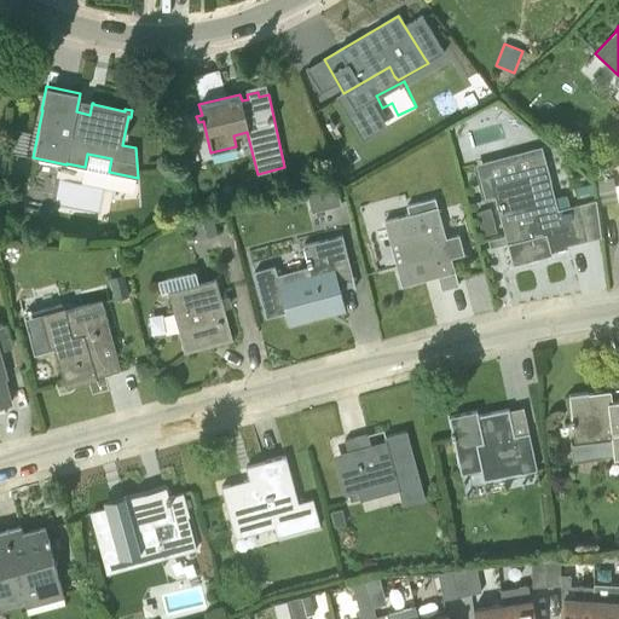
[(618,198),(615,185),(614,178),(596,181),(596,200),(596,203),(618,198)]
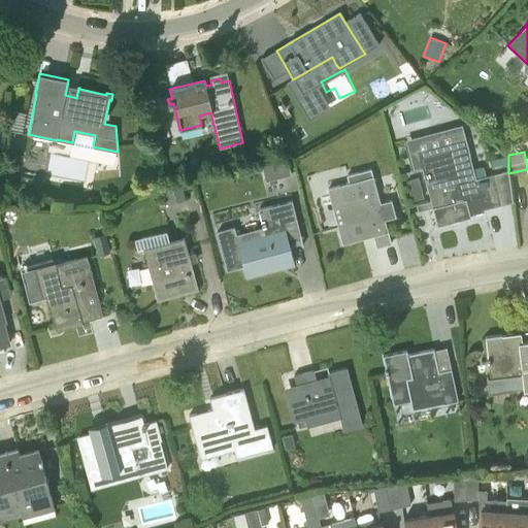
[(485,211),(484,209),(500,204),(492,174),(486,175),(484,166),(473,169),(469,154),(421,167),(437,226),(470,217),(470,215),(485,211)]
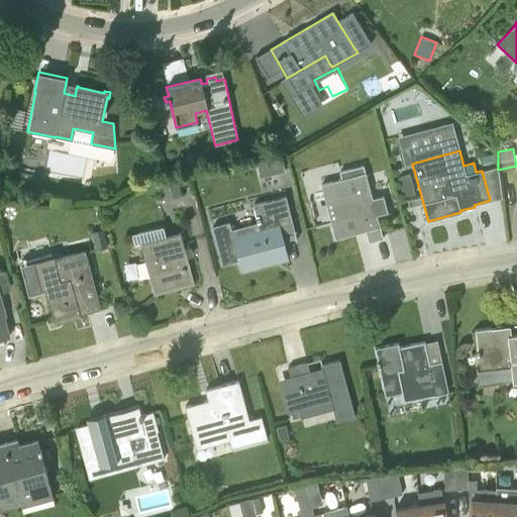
[(279,154),(255,161),(260,177),(284,171),(279,154)]
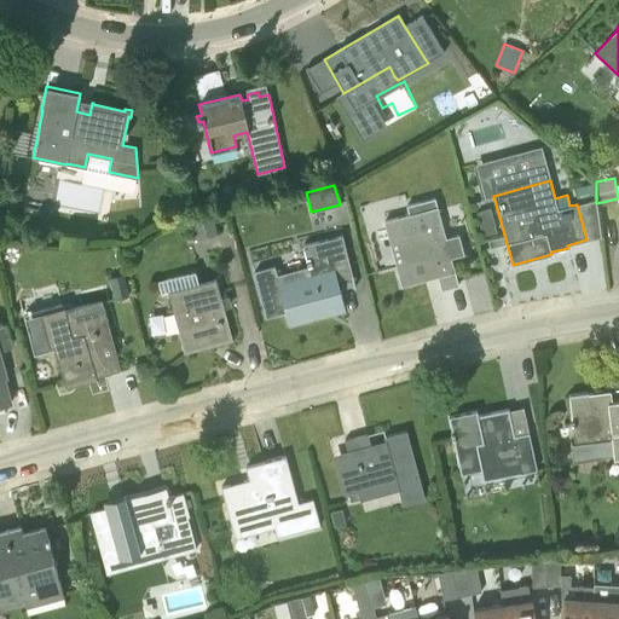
[(408,206),(409,214),(385,221),(401,285),(424,279),(423,273),(437,270),(441,289),(452,285),(457,284),(457,287),(458,285),(451,258),(464,254),(458,235),(446,238),(435,198),(408,206)]
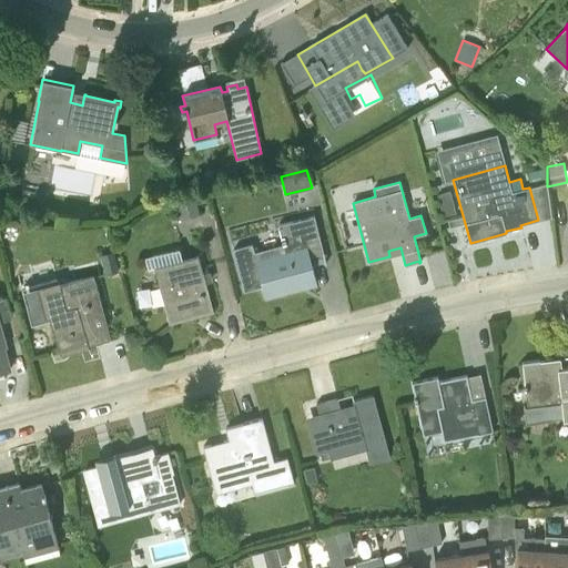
[(455,213),(449,192),(436,195),(442,216),(455,213)]
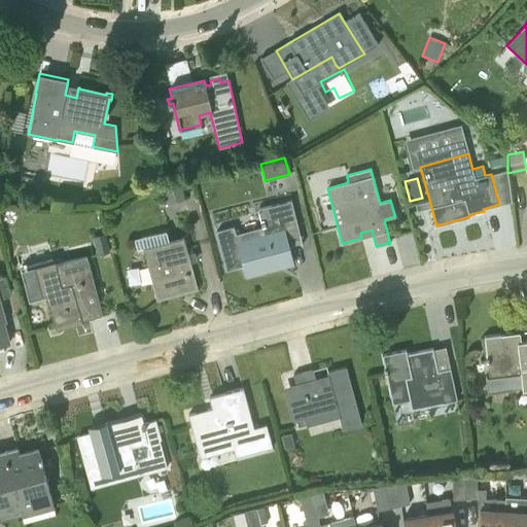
[(162,190),(166,204),(184,199),(181,185),(162,190)]
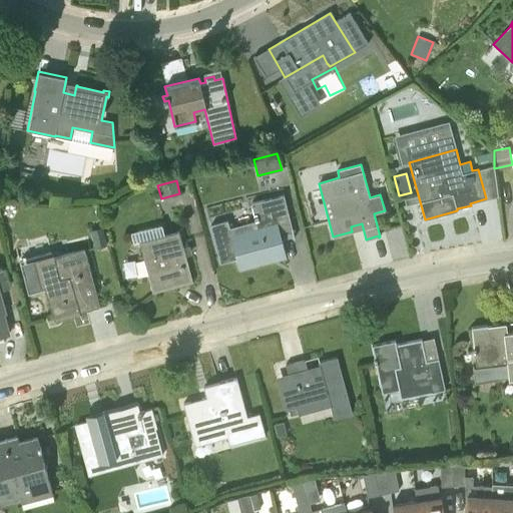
[(286,257),(282,241),(280,231),(292,227),(283,195),(250,203),(260,234),(232,241),(239,269),(286,257)]
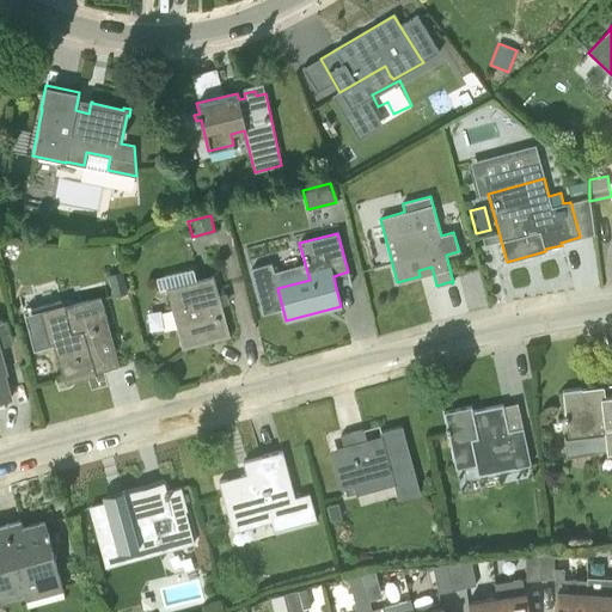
[(108,274),(114,297),(127,293),(122,271),(108,274)]
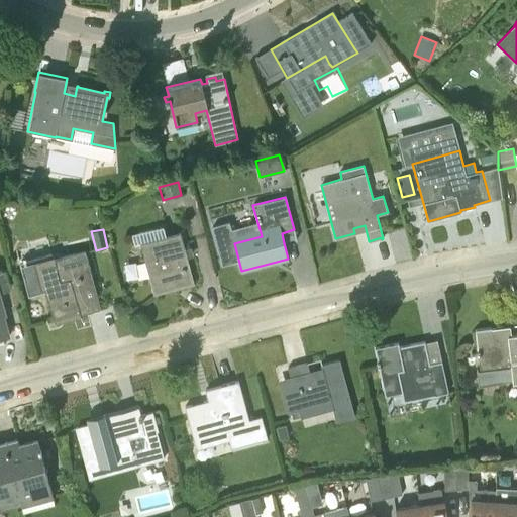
[(153,295),(194,284),(181,232),(140,242),(153,295)]
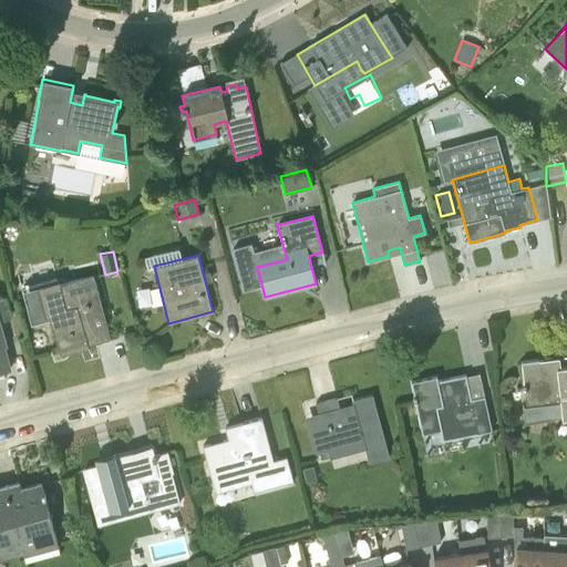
[(93,276),(59,285),(58,280),(22,290),(31,325),(50,319),(59,353),(88,346),(86,340),(94,338),(96,343),(111,339),(93,276)]
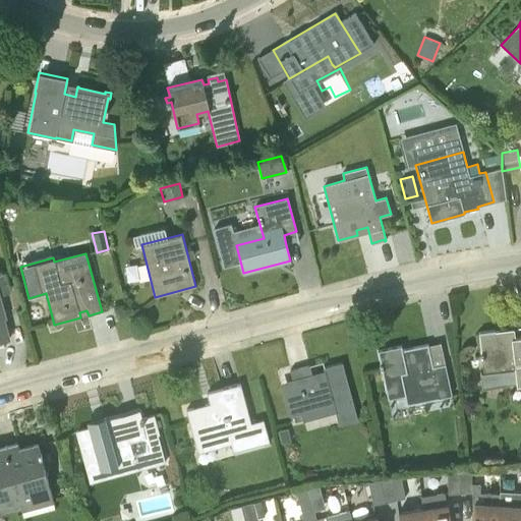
[(0,342),(9,340),(3,319),(5,319),(0,298),(0,342)]
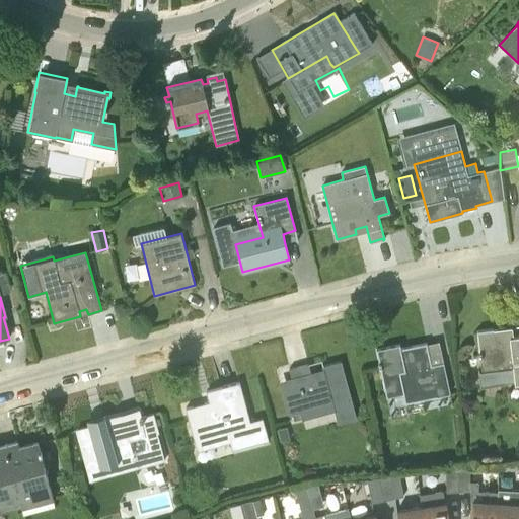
[(480,385),(514,381),(515,384),(518,383),(518,336),(511,338),(510,332),(509,329),(512,328),(512,327),(476,332),(483,371),(478,372),(480,385)]
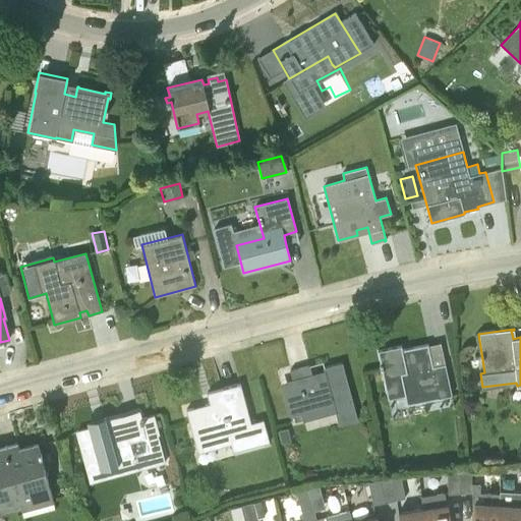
[(452,395),(446,363),(432,366),(428,344),(402,349),(401,345),(378,350),(381,363),(379,364),(380,369),(382,369),(388,399),(404,395),(406,405),(452,395)]
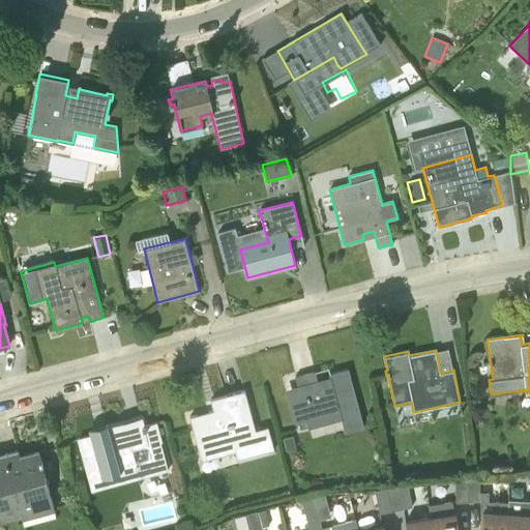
[(298,389),(290,392),(299,429),(307,427),(304,416),(337,408),(344,432),(363,427),(348,369),(328,374),(330,381),(318,384),(315,372),(295,377),(298,389)]
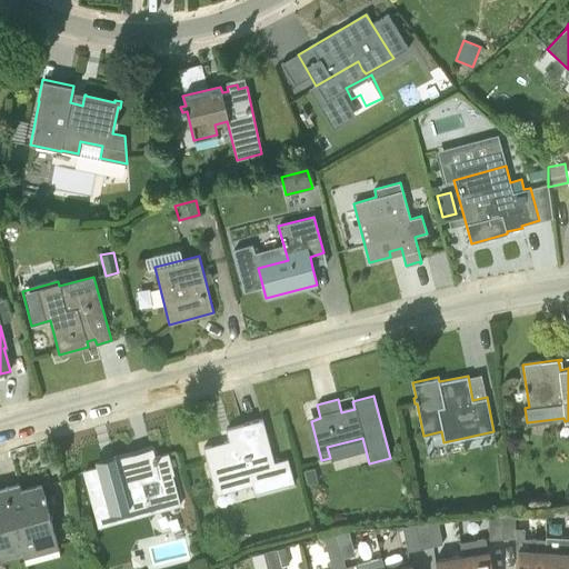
[(262,419),(226,429),(229,440),(203,448),(213,483),(276,467),(262,419)]
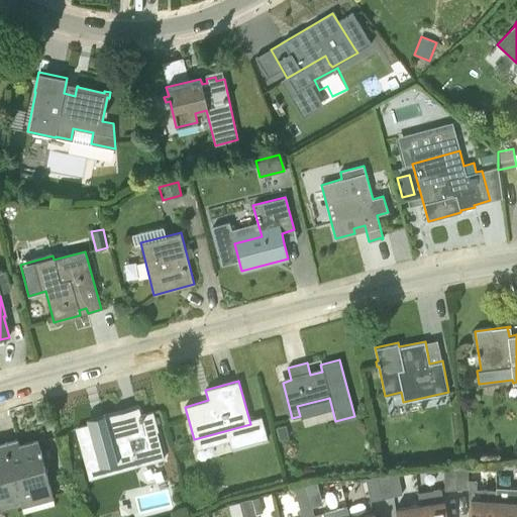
[(77,428),(88,467),(86,468),(89,479),(164,458),(157,430),(158,430),(152,412),(139,415),(137,408),(105,417),(104,414),(103,414),(105,421),(77,428)]
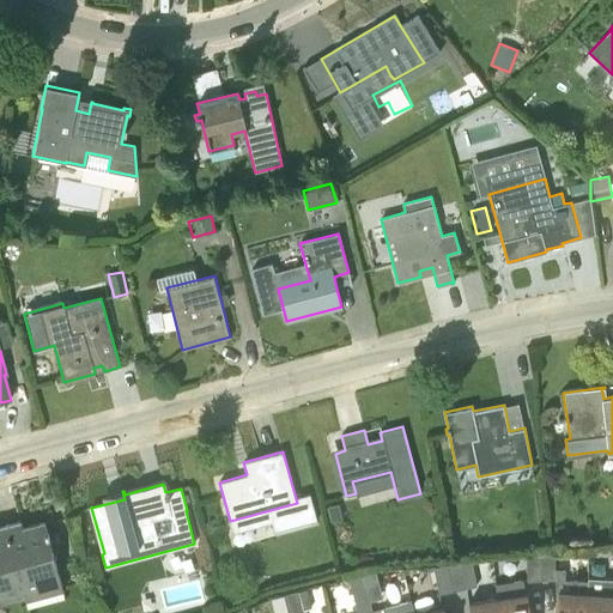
[(343,520),(339,504),(326,508),(329,523),(343,520)]
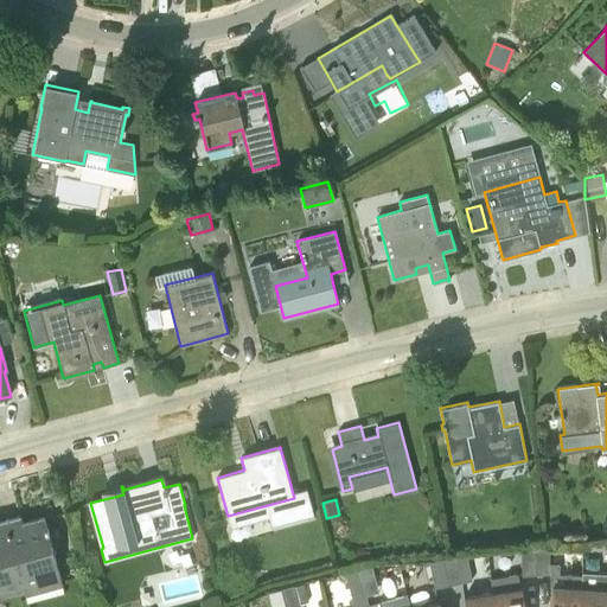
[(6,522),(24,590),(25,594),(62,583),(44,523),(24,529),(20,517),(6,522)]
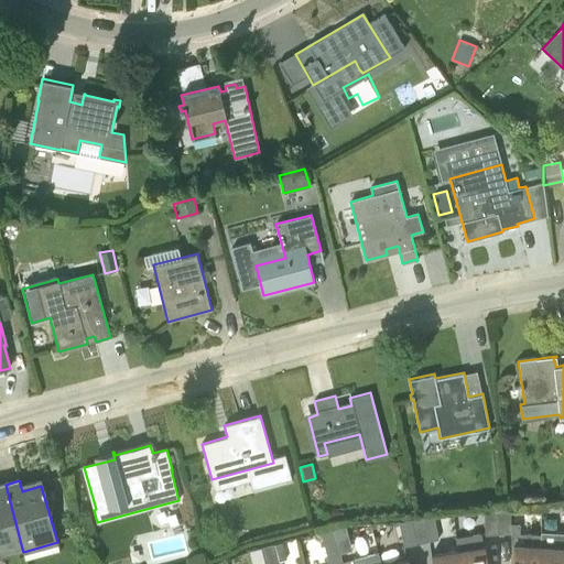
[(0,554),(22,549),(6,485),(0,486),(0,554)]
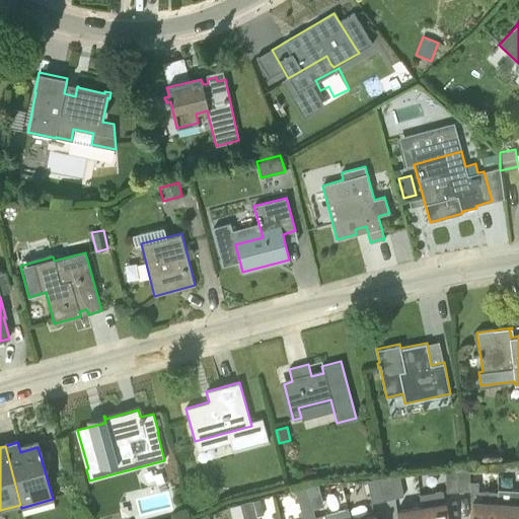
[(459,491),(470,490),(469,480),(469,466),(458,467),(459,491)]
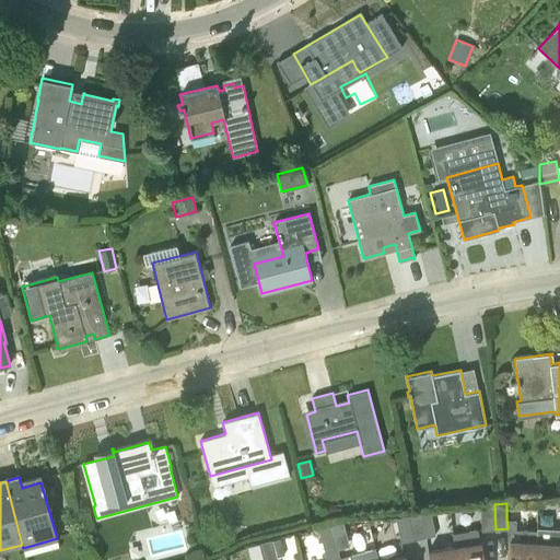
[(496,529),(494,504),(480,505),(481,531),(496,529)]
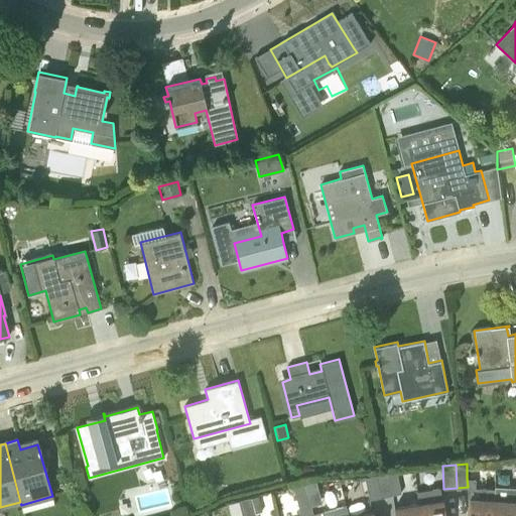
[(397,470),(376,474),(381,497),(402,493),(397,470)]
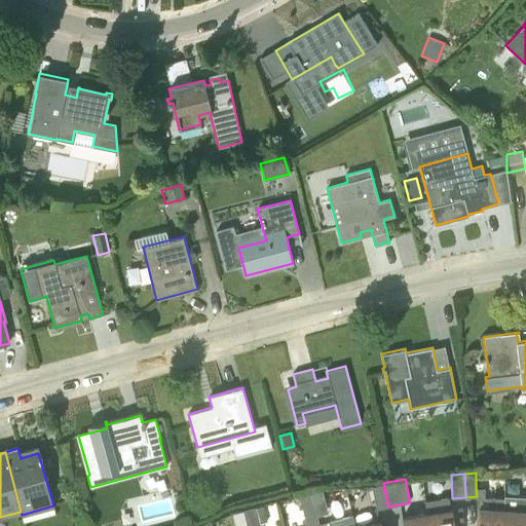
[(388,506),(383,483),(372,486),(377,509),(388,506)]
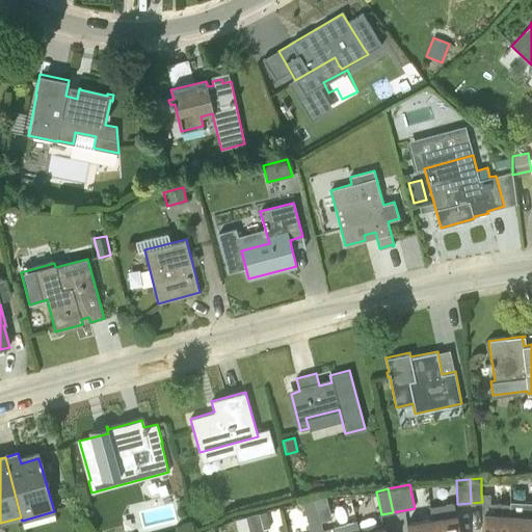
[(333,519),(326,496),(315,499),(320,521),(333,519)]
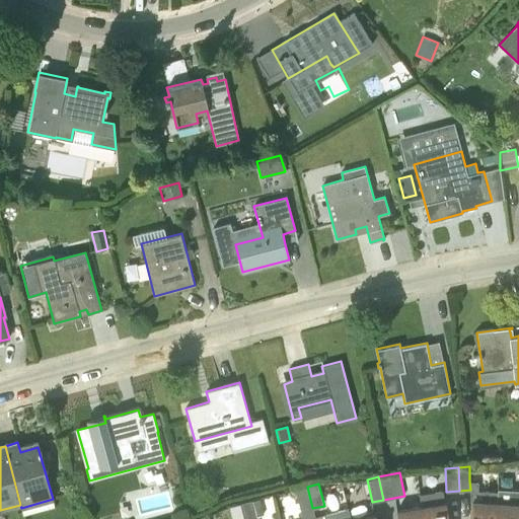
[(305,518),(304,511),(312,508),(307,487),(295,490),(302,518),(305,518)]
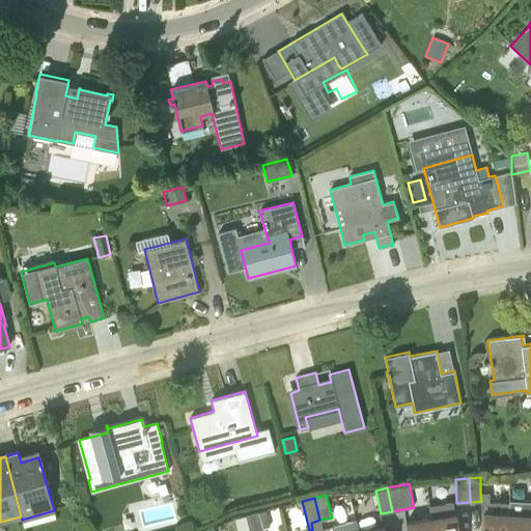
[(530,530),(530,500),(509,499),(508,502),(507,502),(506,530),(530,530)]
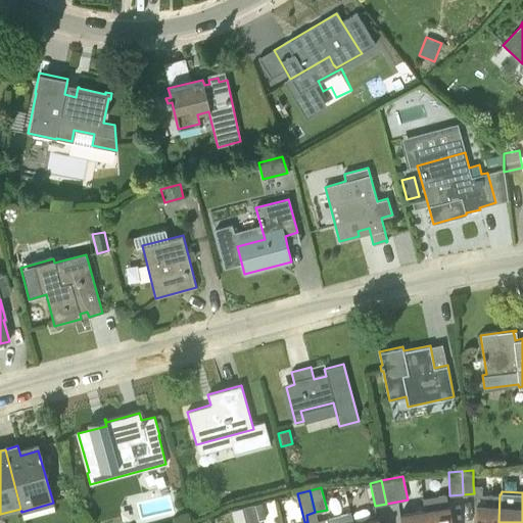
[(446,494),(423,497),(425,510),(424,511),(425,522),(452,522),(448,506),(447,506),(446,494)]
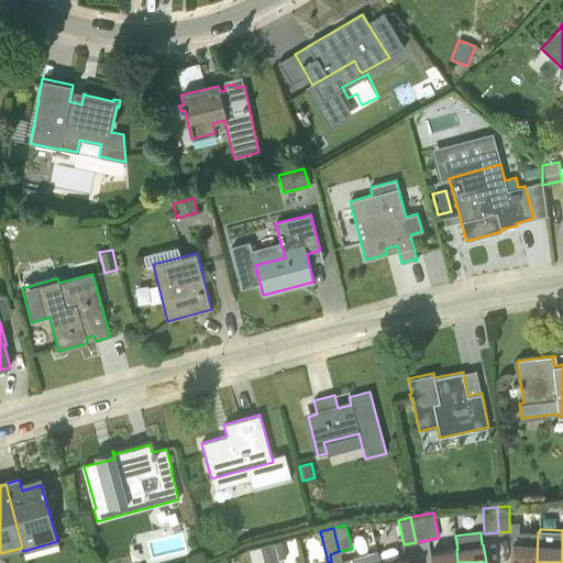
[(537,562),(538,532),(527,532),(527,544),(511,543),(510,562),(537,562)]
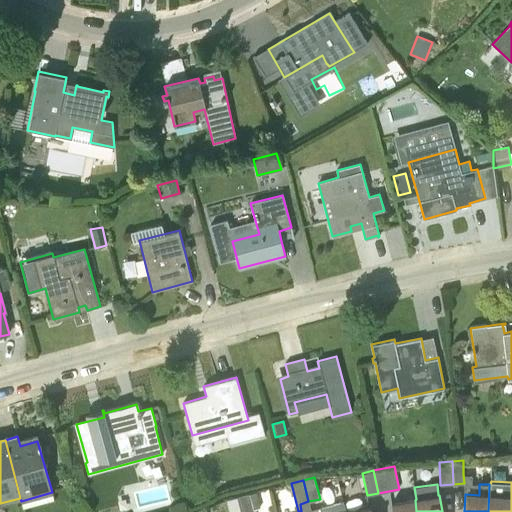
[(259,508),(255,492),(249,494),(253,509),(259,508)]
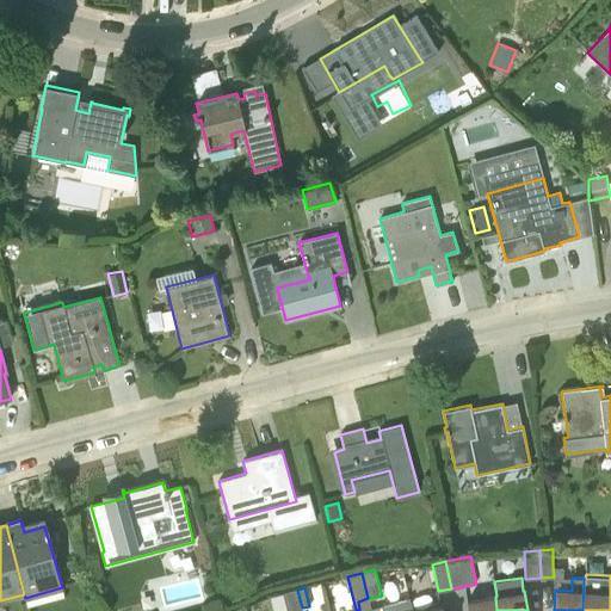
[(302,610),(297,588),(283,592),(288,610),(302,610)]
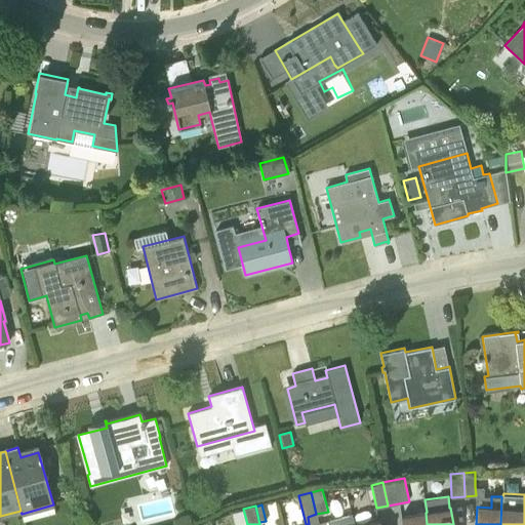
[(247,524),(243,509),(232,512),(235,524),(247,524)]
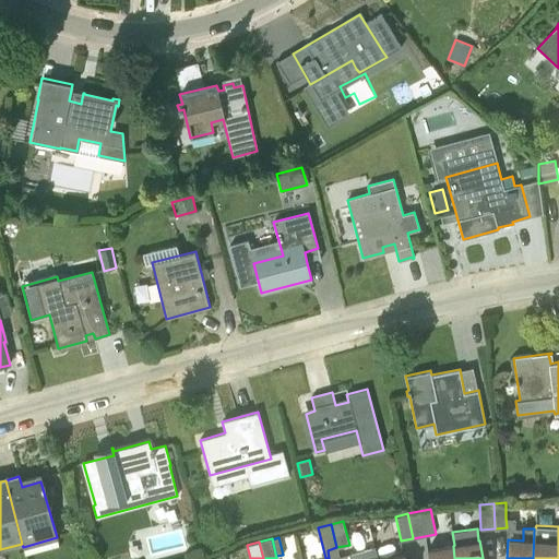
[(426,550),(428,558),(454,558),(453,546),(426,550)]
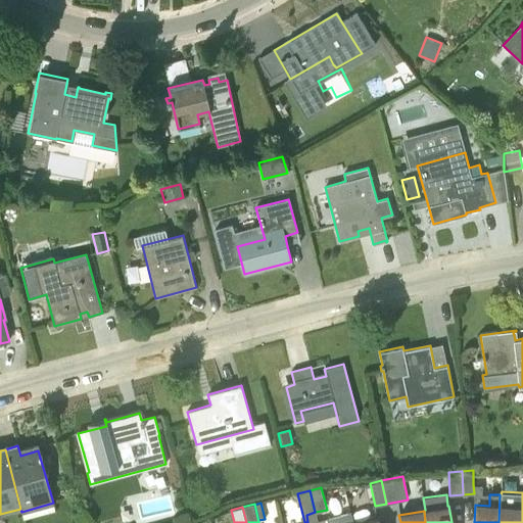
[(352,522),(350,512),(326,518),(327,522),(352,522)]
